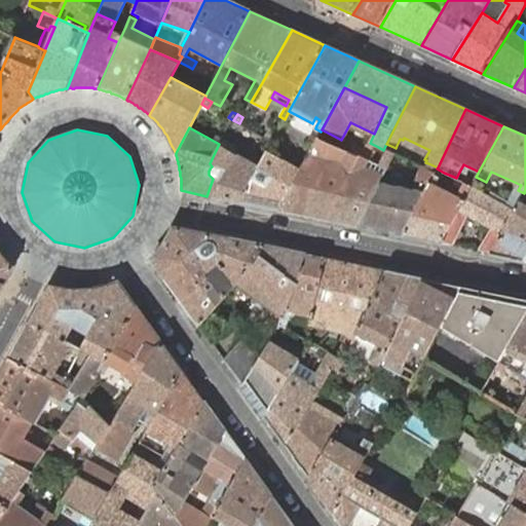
[(317,139),(301,170),(278,211),(327,221),(360,157),(328,144),(317,139)]
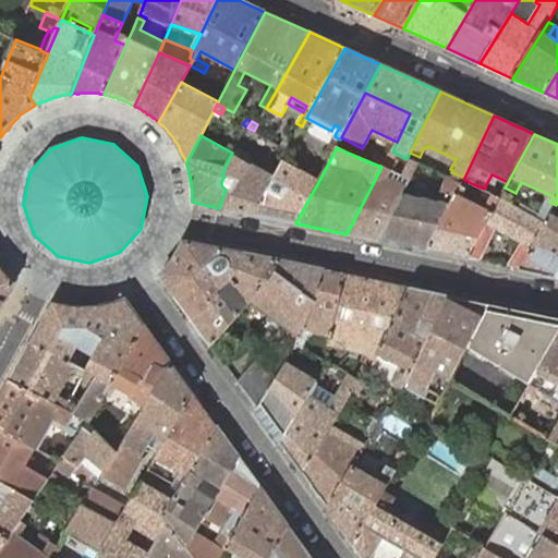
[(385,158),(381,167),(347,234),(370,239),(379,241),(403,193),(410,181),(402,176),(404,171),(396,167),(401,156),(392,152),(385,158)]
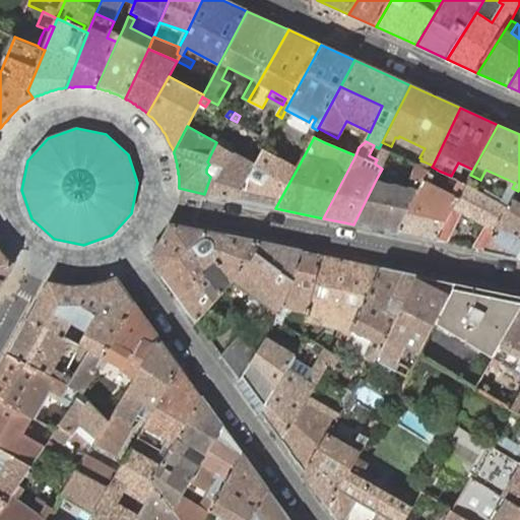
[(256,166),(216,142),(207,161),(209,165),(208,166),(207,167),(207,168),(206,169),(206,170),(206,171),(206,172),(206,173),(207,174),(210,177),(204,194),(208,195),(229,199),(237,201),(256,166)]
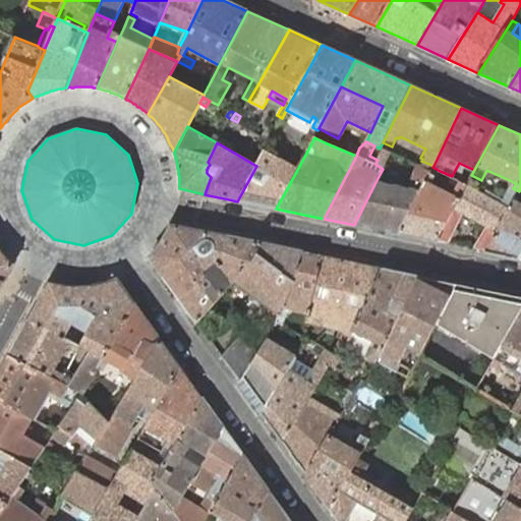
[(392,147),(383,142),(380,149),(384,150),(389,153),(392,147)]
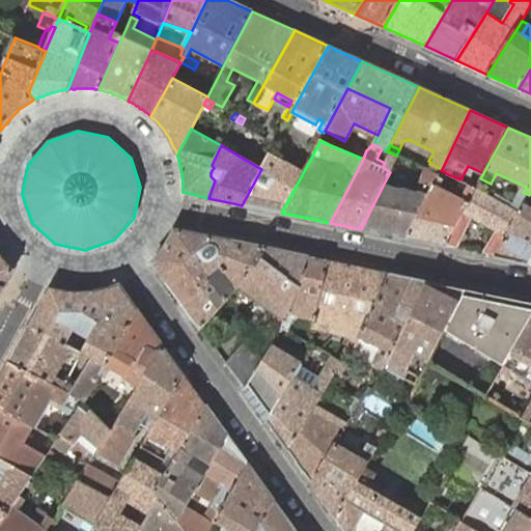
[(396,156),(391,152),(385,163),(383,167),(390,172),(398,157),(396,156)]
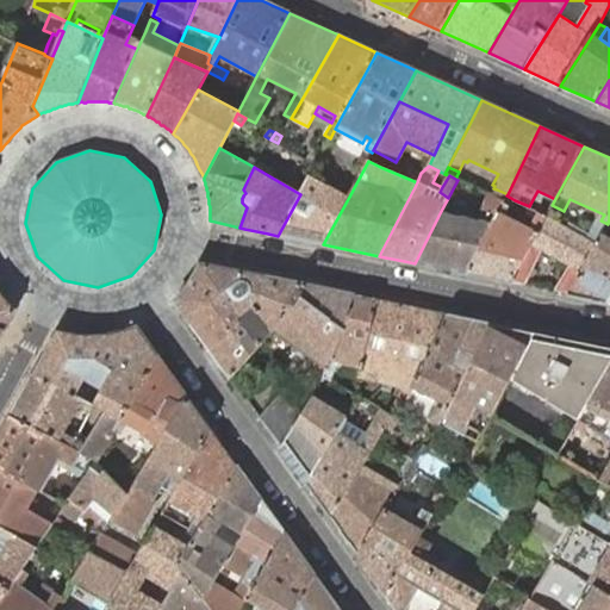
[(349,197),(310,176),(300,194),(278,236),(304,241),(323,244),(349,197)]
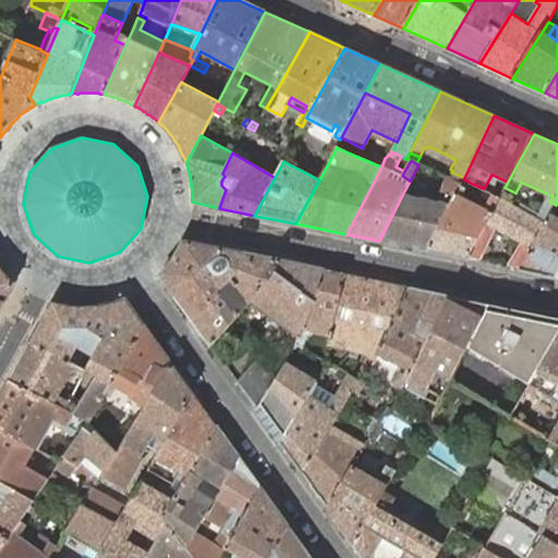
[(463,179),(464,178),(455,173),(451,180),(441,199),(403,193),(379,241),(411,247),(427,251),(460,184),(463,179)]
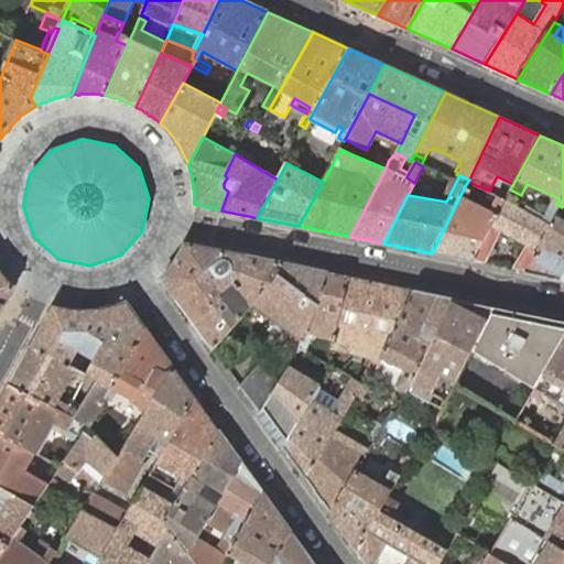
[(472,190),(465,186),(432,253),(455,258),(472,261),(506,201),(506,199),(499,196),(498,195),(489,209),(467,198),(472,190)]
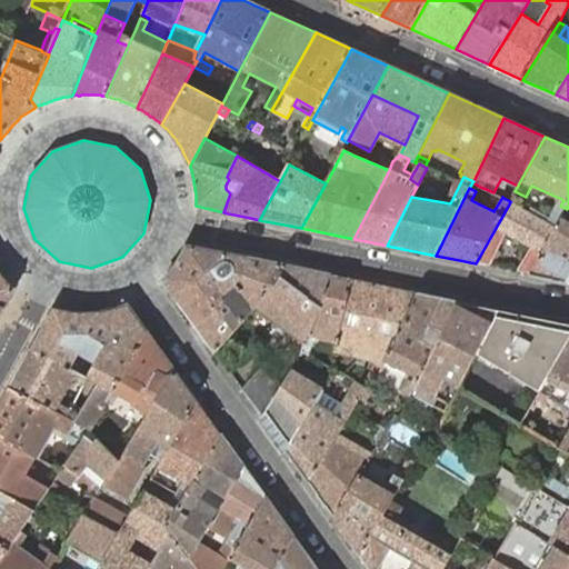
[(556,227),(510,202),(476,263),(490,267),(506,232),(531,246),(517,272),(530,275),(530,273),(556,227)]
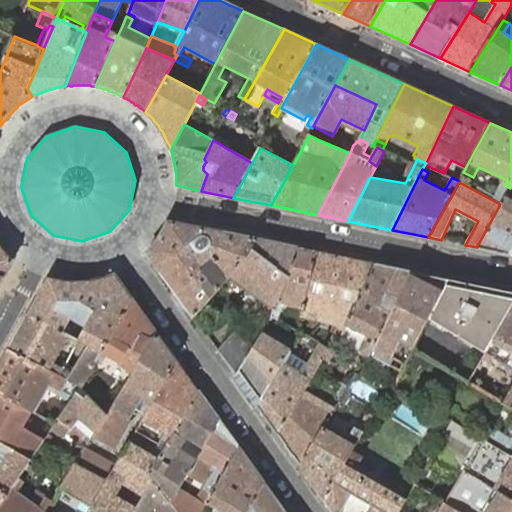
[(511,199),(505,195),(503,200),(500,204),(477,246),(499,251),(510,253),(511,249),(511,199)]
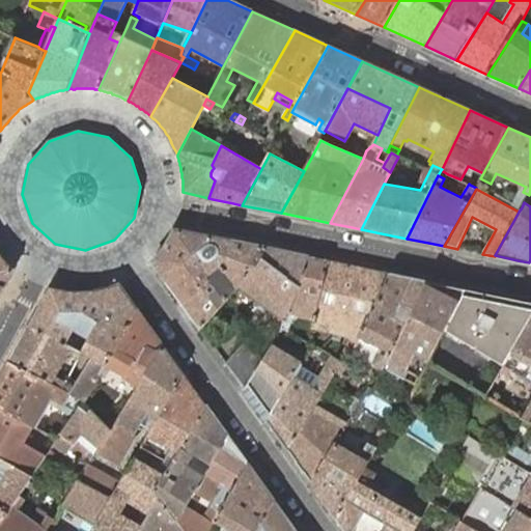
[(152,261),(201,328),(239,286),(252,263),(257,256),(257,257),(263,247),(236,242),(174,229),(173,231),(172,233),(172,235),(170,238),(169,239),(169,241),(167,243),(166,245),(165,247),(164,249),(163,250),(162,251),(160,254),(159,255),(158,257),(156,258),(155,260),(152,261)]
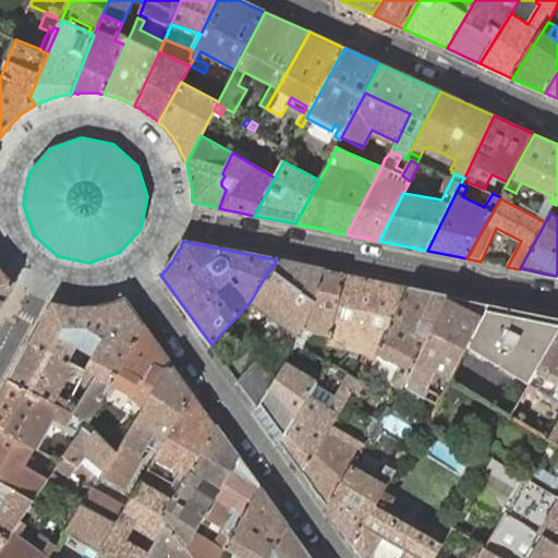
[(328,270),(277,259),(270,270),(270,269),(265,277),(270,281),(275,274),(298,287),(296,288),(316,301),(328,270)]
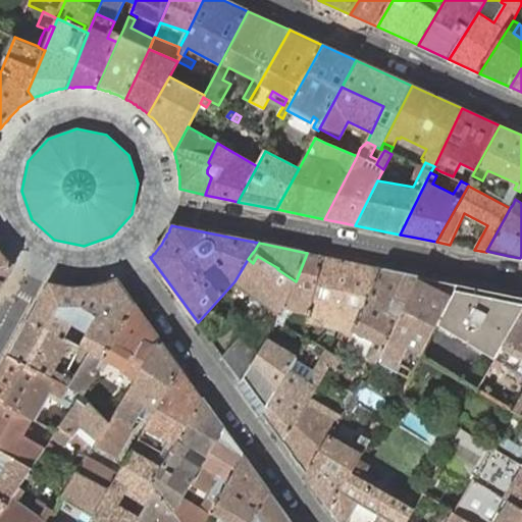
[(0,279),(5,282),(15,264),(0,247),(0,279)]
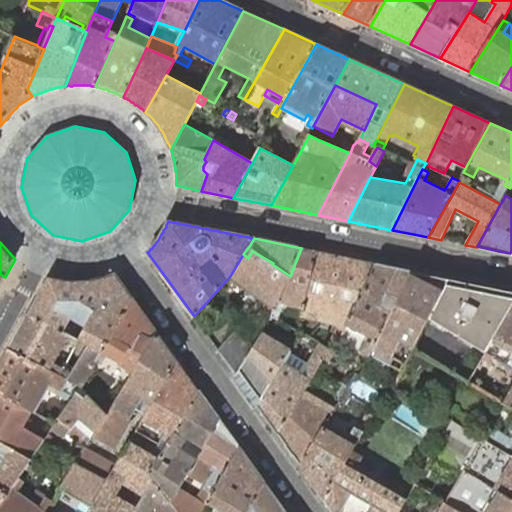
[(317,251),(301,248),(290,276),(272,315),(278,319),(283,304),(303,309),(317,251)]
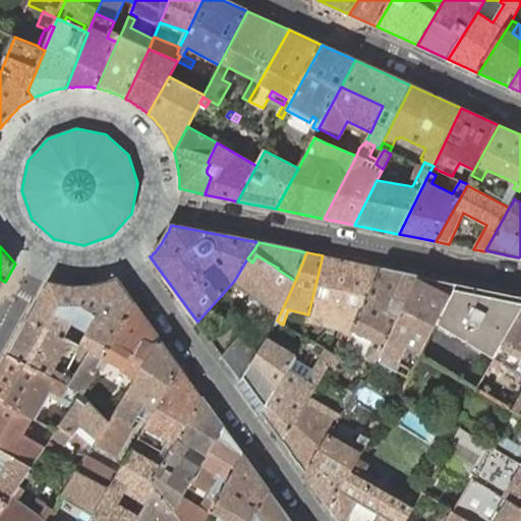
[(252,263),(247,258),(234,281),(271,307),(258,325),(270,333),(277,321),(295,281),(277,269),(278,268),(256,255),(252,263)]
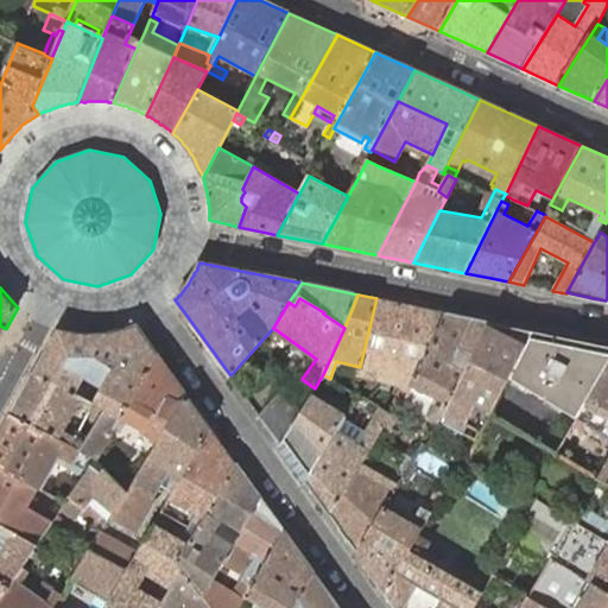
[(448,314),(377,298),(360,367),(358,375),(360,377),(401,386),(388,413),(397,418),(403,405),(448,314)]
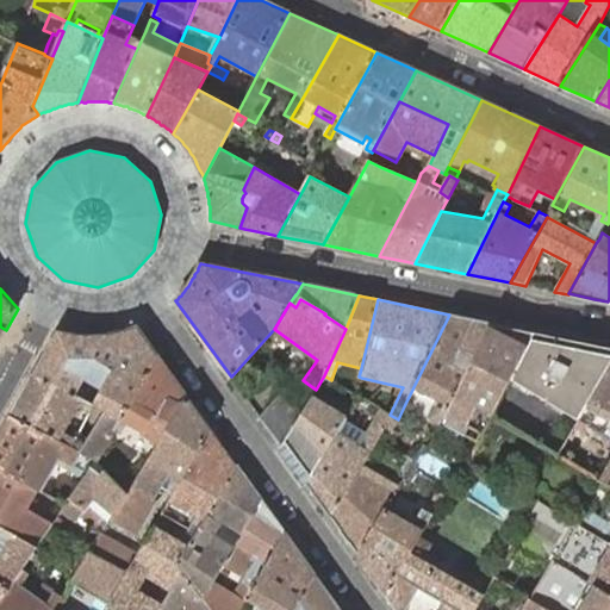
[(491,323),(449,315),(404,406),(442,425),(491,323)]
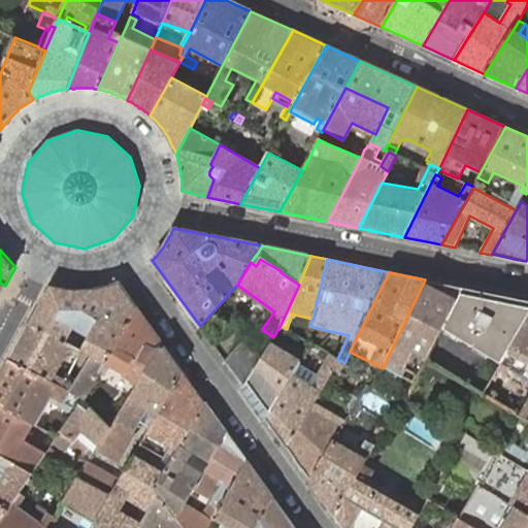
[(437,283),(425,279),(383,368),(382,369),(395,375),(400,365),(419,375),(419,374),(427,360),(442,328),(463,288),(437,283)]
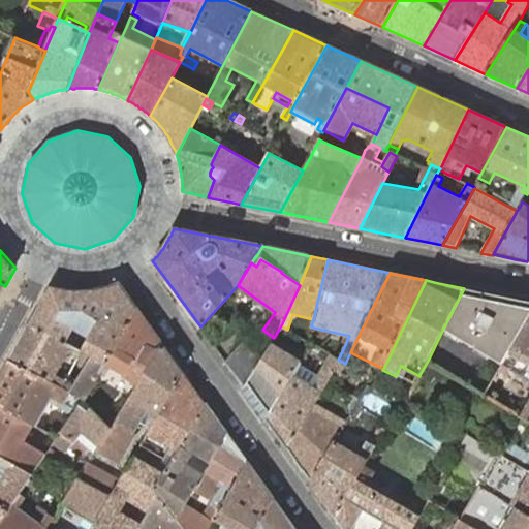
[(95,290),(94,290),(83,310),(99,320),(82,350),(82,351),(95,359),(78,386),(66,381),(62,387),(84,399),(85,400),(90,392),(100,373),(137,307),(126,292),(120,283),(118,283),(117,284),(115,284),(114,285),(112,285),(111,286),(109,286),(106,287),(105,287),(103,288),(101,288),(100,288),(99,289),(98,289),(97,289),(95,290)]
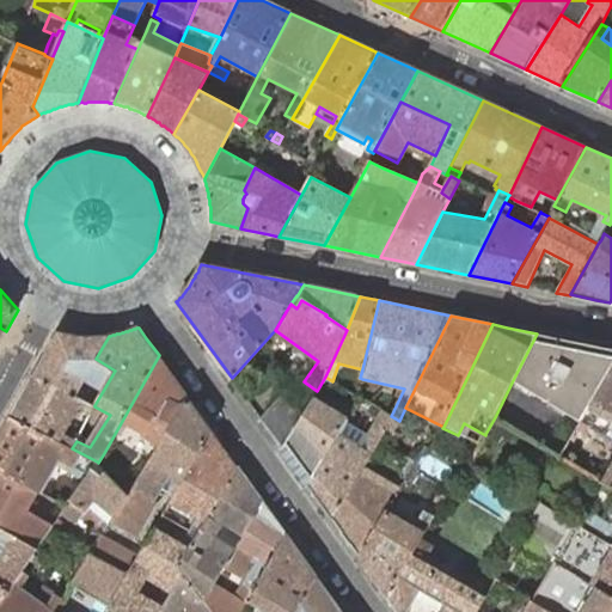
[(96,359),(109,336),(106,336),(104,336),(102,336),(99,336),(97,337),(95,337),(92,337),(90,336),(87,336),(85,336),(81,336),(79,336),(75,335),(73,335),(71,335),(67,334),(65,332),(62,332),(57,335),(46,356),(35,374),(89,402),(95,405),(115,371),(96,359)]
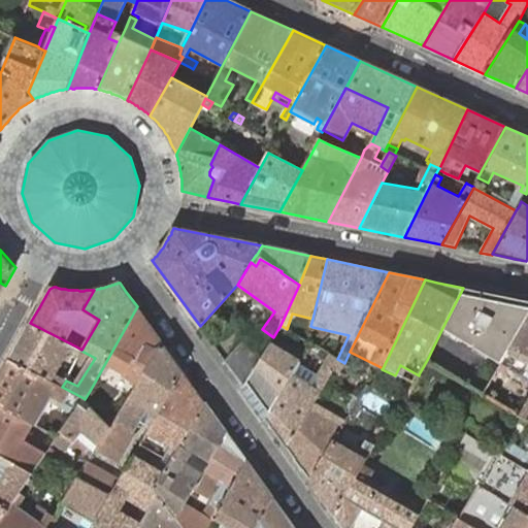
[(527,315),(527,300),(463,288),(442,328),(500,363),(527,315)]
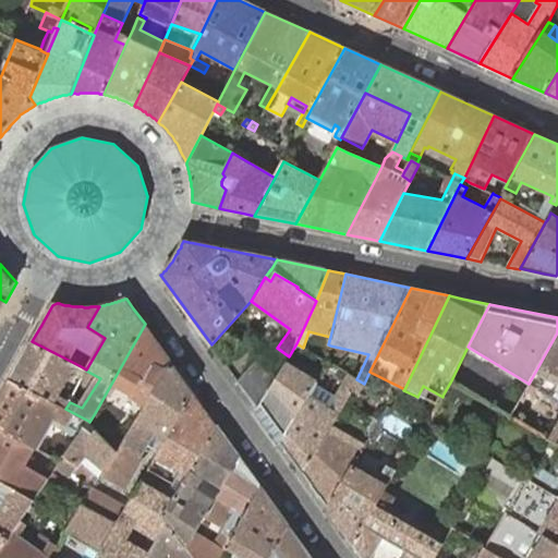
[(172,363),(145,324),(106,393),(109,396),(112,398),(119,387),(131,395),(124,404),(140,414),(172,363)]
